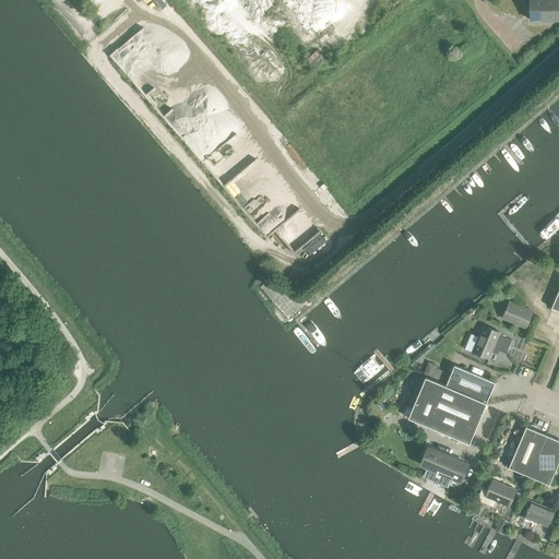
[(557,0),(530,0),(530,21),(558,21),(558,12),(557,12),(557,0)]
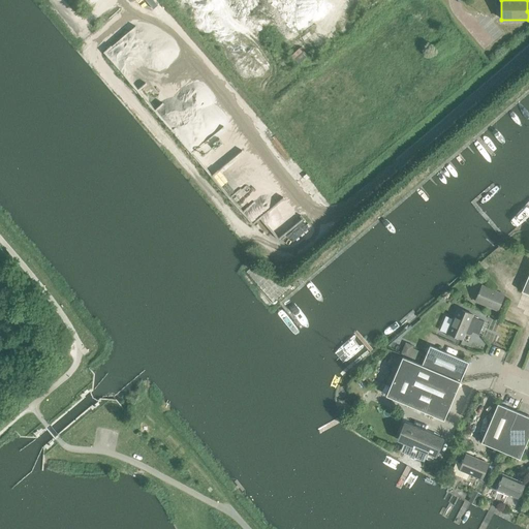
[(481,285),(475,301),(497,311),(504,294),(481,285)]
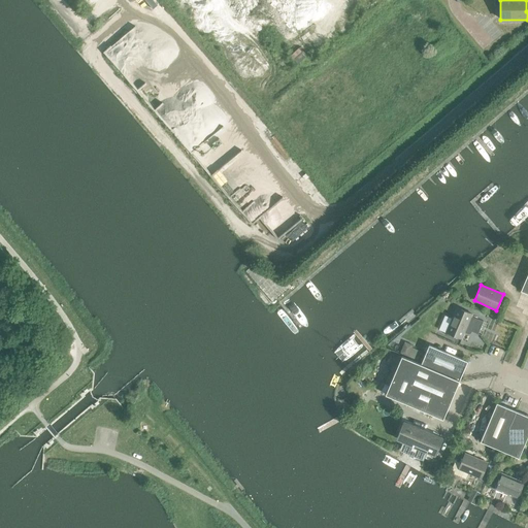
[(446,332),(461,339),(464,331),(469,334),(470,331),(477,334),(483,321),(471,317),(472,315),(456,307),(446,332)]
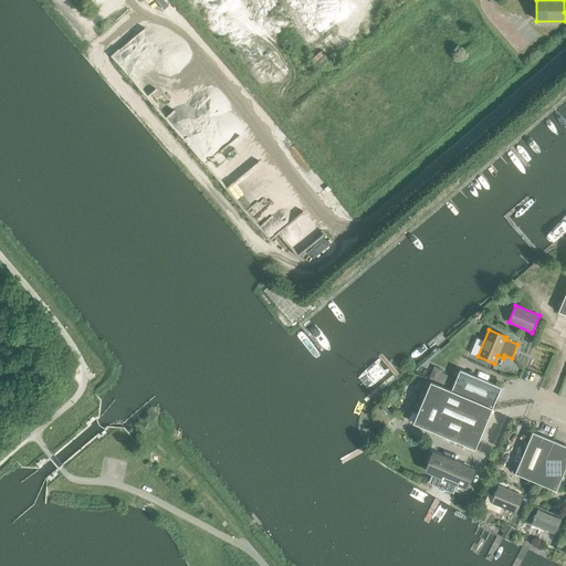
[(460,369),(451,390),(492,408),(501,387),(460,369)]
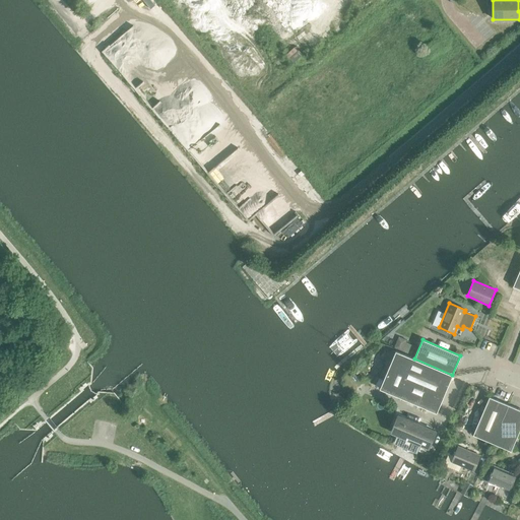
[(414,359),(395,350),(395,351),(380,389),(387,392),(437,412),(452,375),(414,359)]
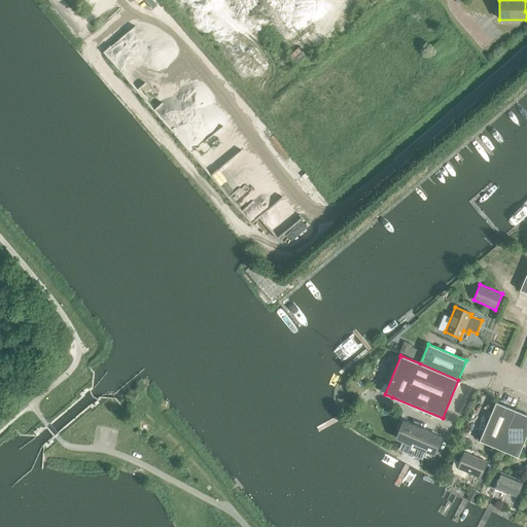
[(480,441),(498,449),(515,411),(495,402),(491,412),(492,412),(480,441)]
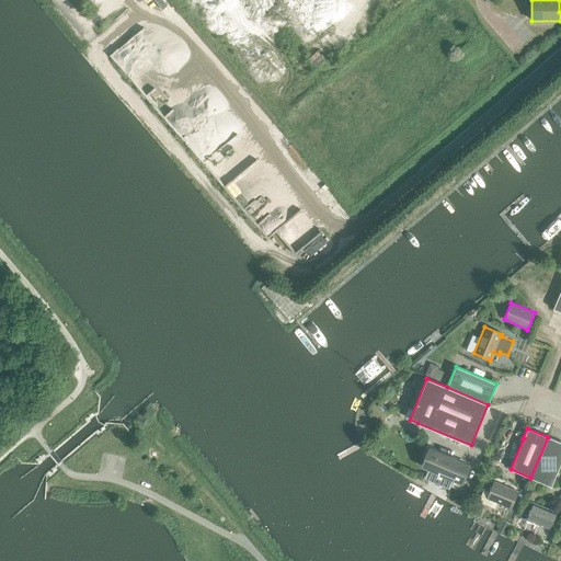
[(560,442),(548,437),(530,478),(551,487),(560,462),(560,442)]
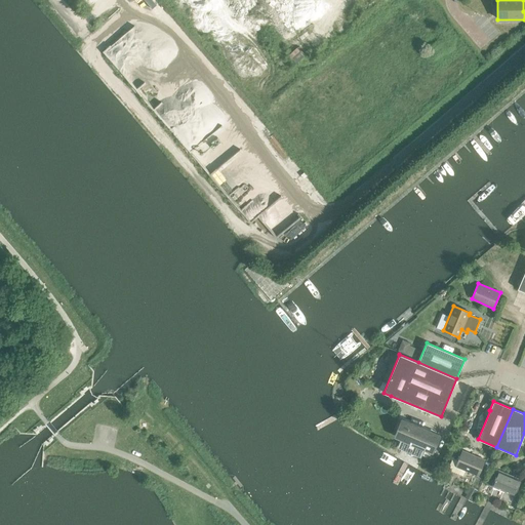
[(417,427),(407,450),(415,453),(428,458),(431,451),(440,454),(446,439),(417,427)]
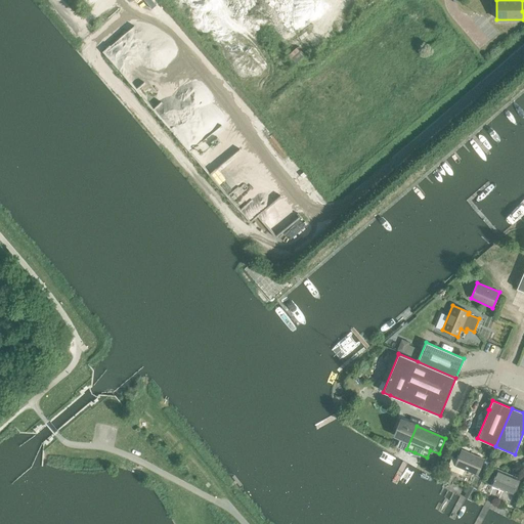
[(450,471),(462,475),(465,470),(477,475),(483,460),(461,450),(457,460),(451,457),(448,466),(450,471)]
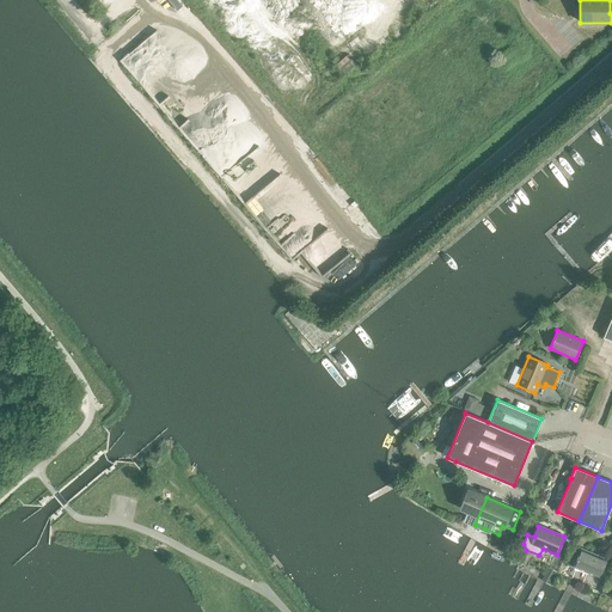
[(574,567),(599,577),(607,560),(581,549),(574,567)]
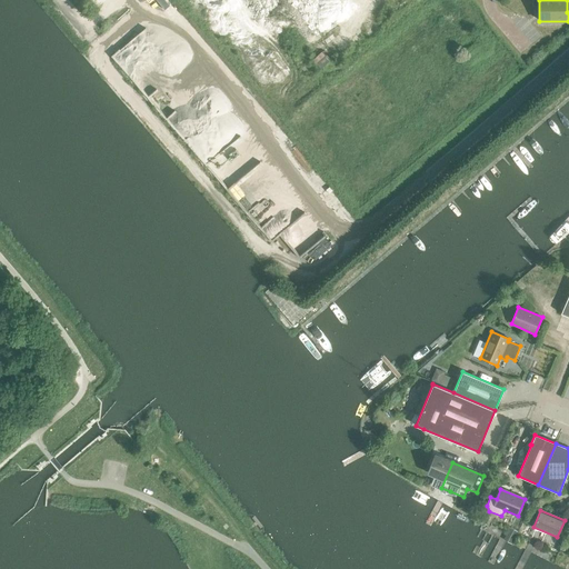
[(509,528),(503,540),(511,543),(517,532),(509,528)]
